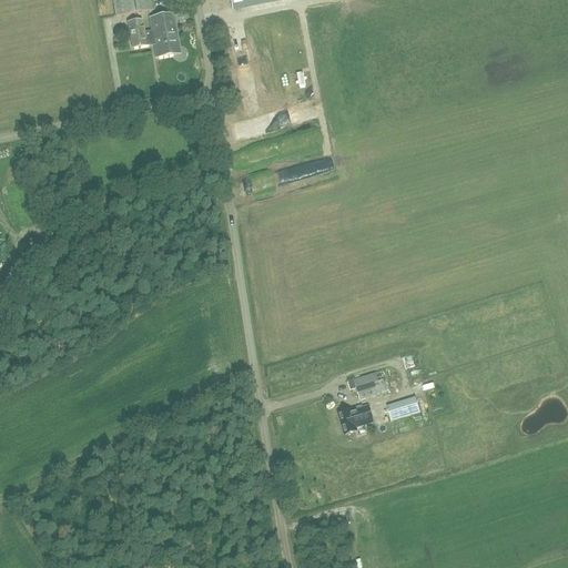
[(112,0),(115,17),(154,10),(152,0),(112,0)]
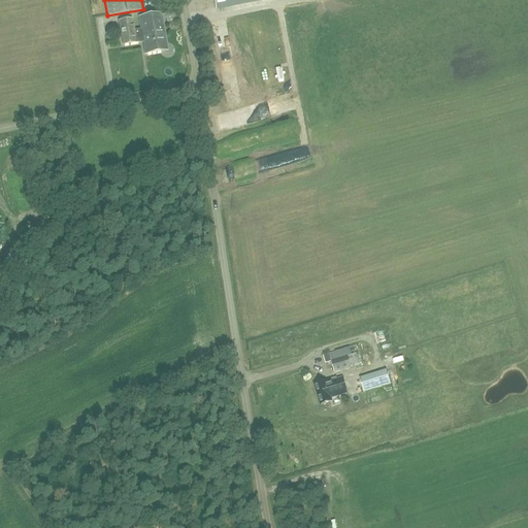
[(213,0),(217,9),(263,0),(213,0)]
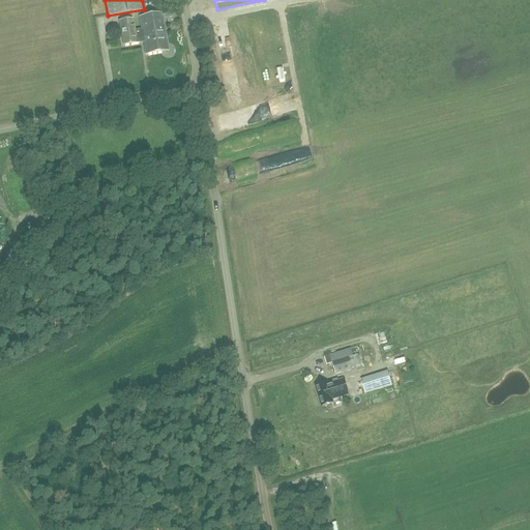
[(168,51),(162,13),(139,18),(141,29),(134,30),(133,19),(119,21),(123,46),(140,42),(143,42),(145,54),(168,51)]
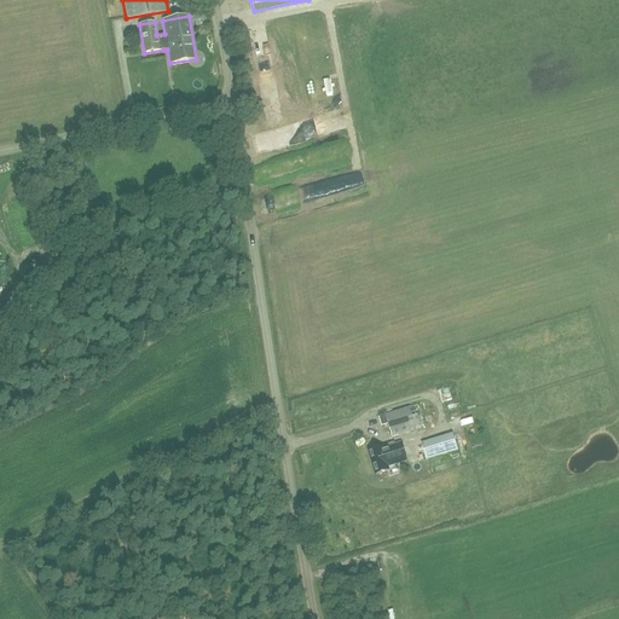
[(412,416),(410,409),(386,416),(386,415),(379,417),(381,427),(388,424),(392,437),(421,428),(417,415),(412,416)]
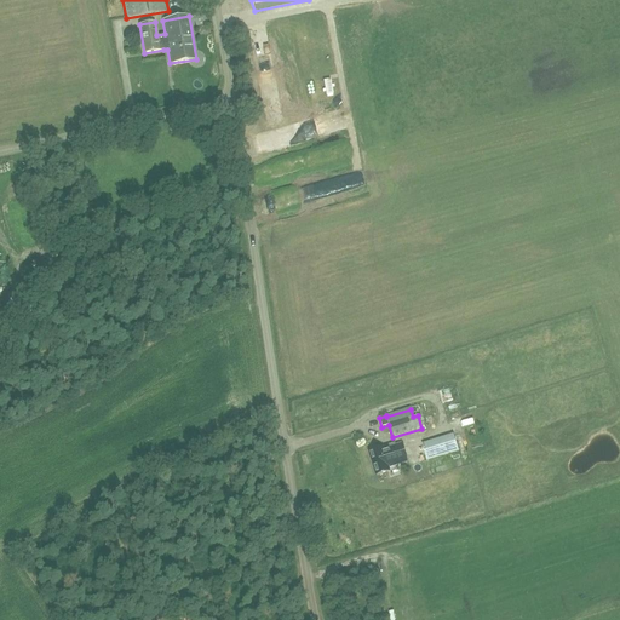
[(432,460),(464,451),(458,432),(426,442),(432,460)]
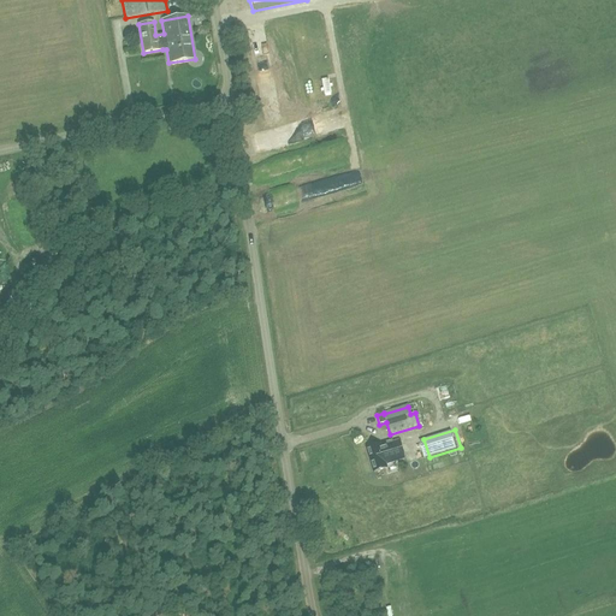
[(403,458),(398,440),(379,446),(379,445),(368,449),(374,472),(385,468),(385,465),(403,458)]
